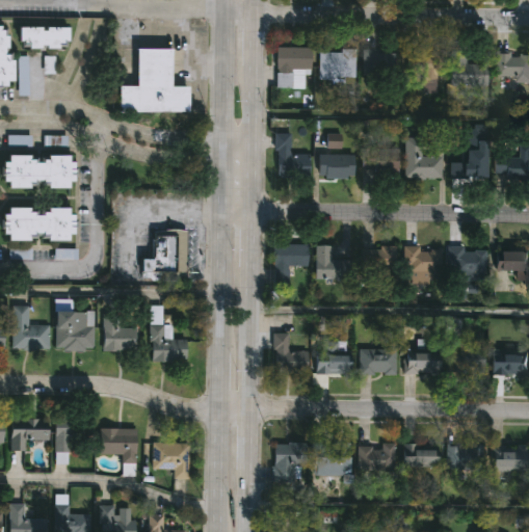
[(0,83),(0,25),(14,25),(14,83),(0,83)]
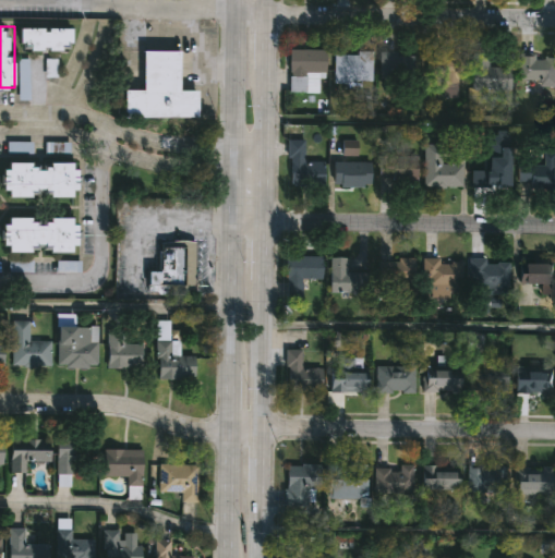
[(74,27),(74,50),(23,50),(23,27),(74,27)]
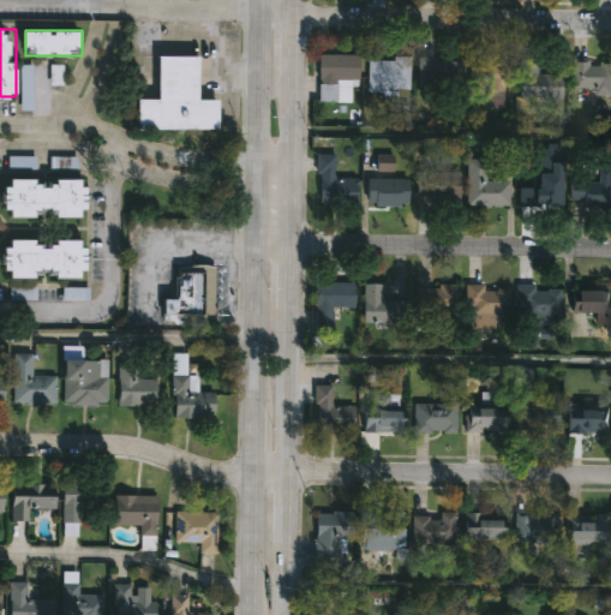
[(355,87),(355,101),(321,101),(321,54),(363,54),(363,87),(355,87)]
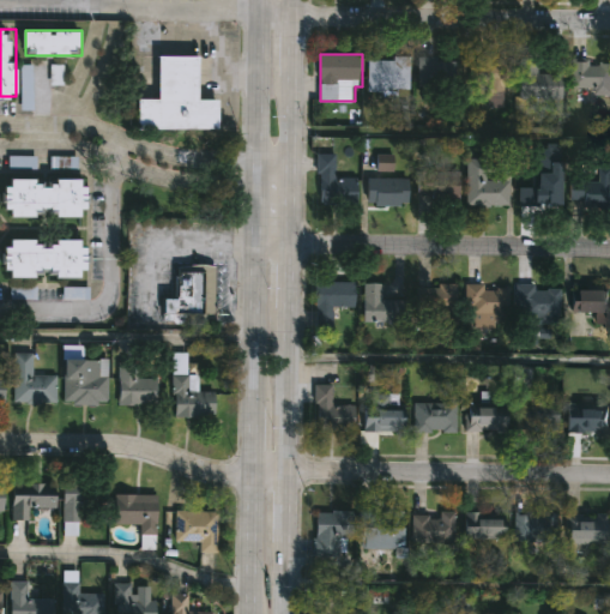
[(200,98),(221,98),(221,130),(139,128),(140,98),(161,98),(162,55),(201,55),(200,98)]
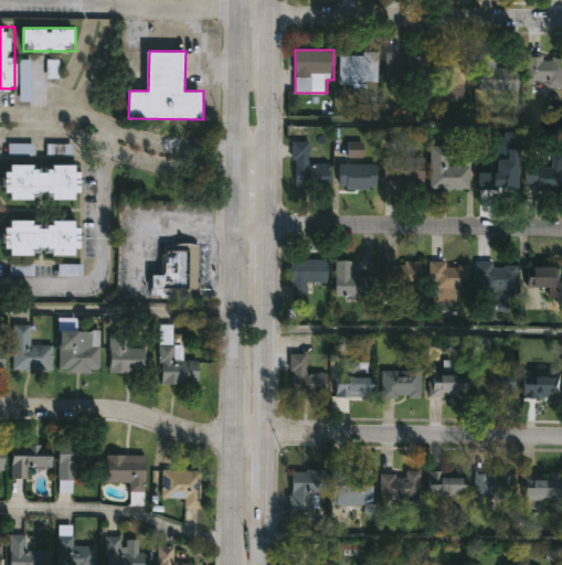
[(381,82),(342,82),(342,53),(381,53),(381,82)]
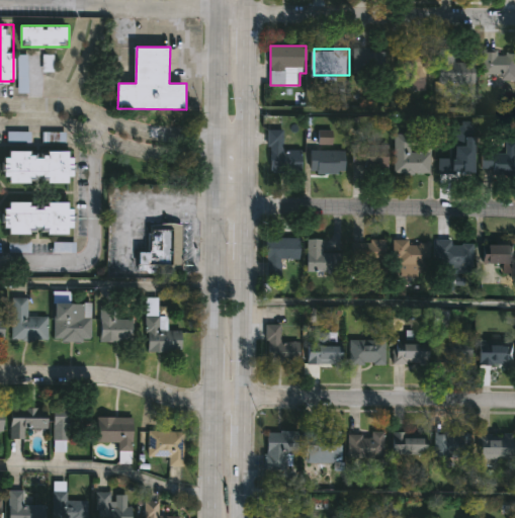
[(388,49),(388,75),(356,75),(356,49),(388,49)]
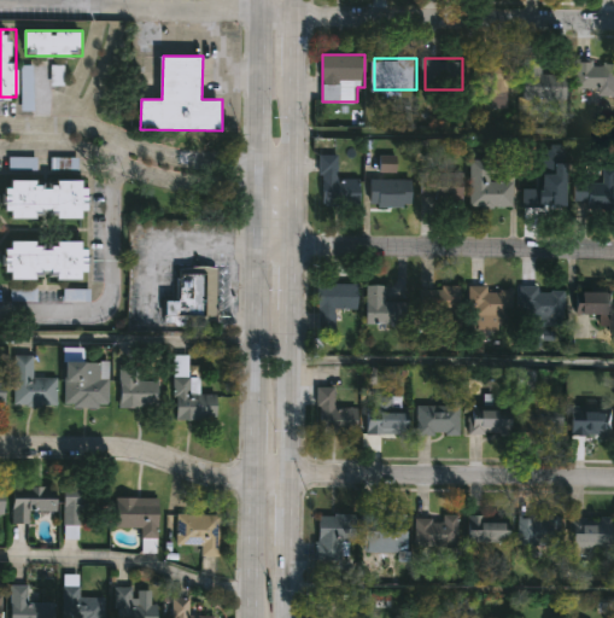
[(518,91),(486,91),(486,60),(518,60),(518,91)]
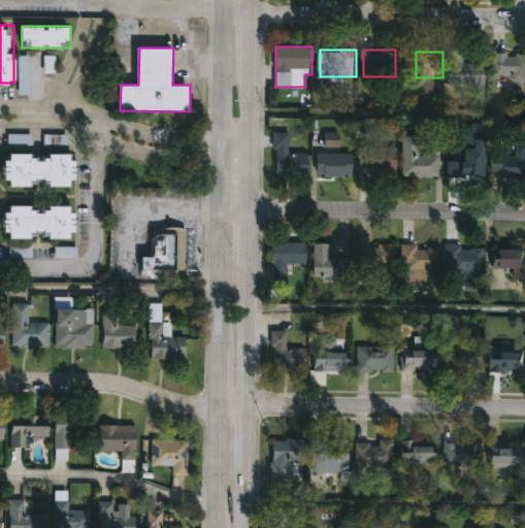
[(485,85),(450,85),(451,52),(465,52),(465,61),(486,62),(485,85)]
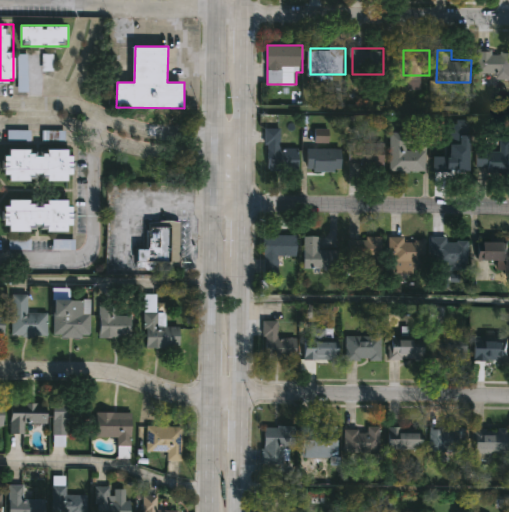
[(480,52),(508,52),(508,79),(480,79),(480,52)]
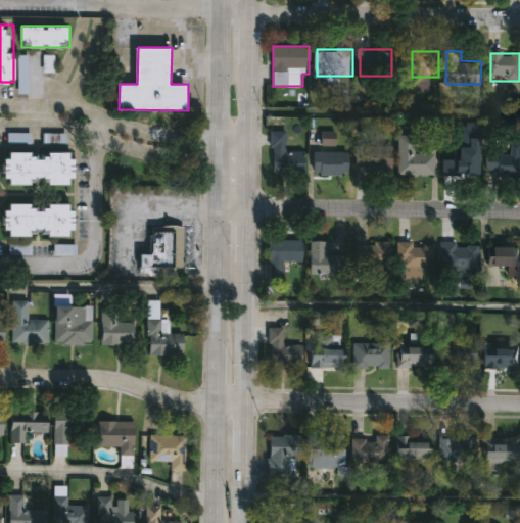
[(18,94),(18,54),(30,54),(30,94),(18,94)]
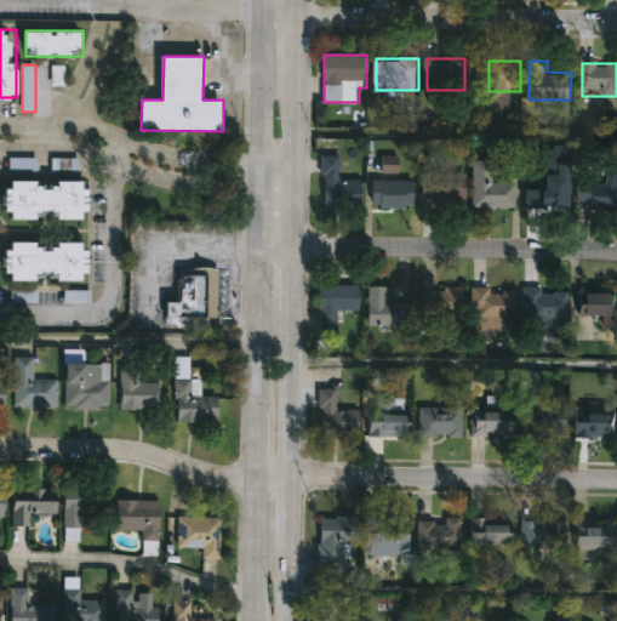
[(363,180),(363,206),(321,206),(321,155),(341,155),(341,180),(363,180)]
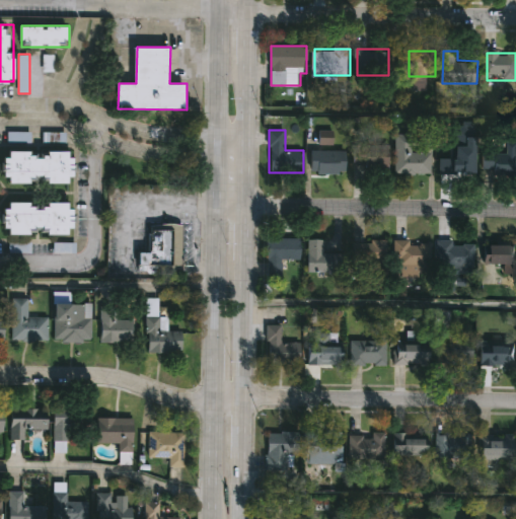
[(433,152),(433,174),(396,174),(396,134),(414,134),(414,152),(433,152)]
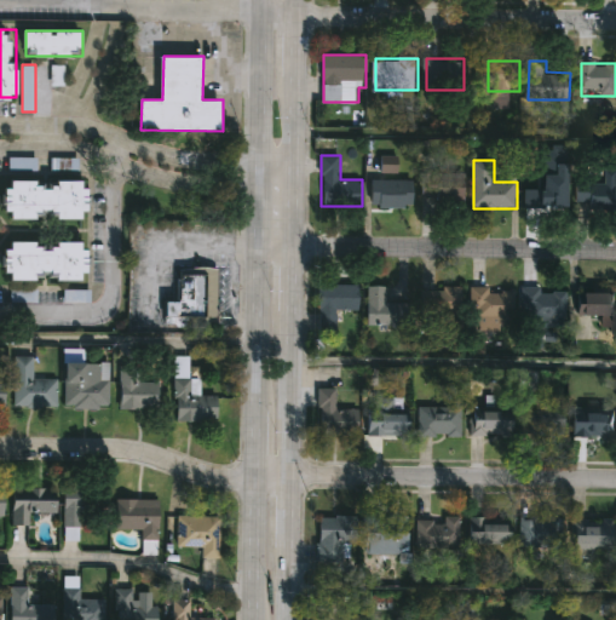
[(608,182),(608,168),(615,168),(615,211),(577,208),(579,181),(608,182)]
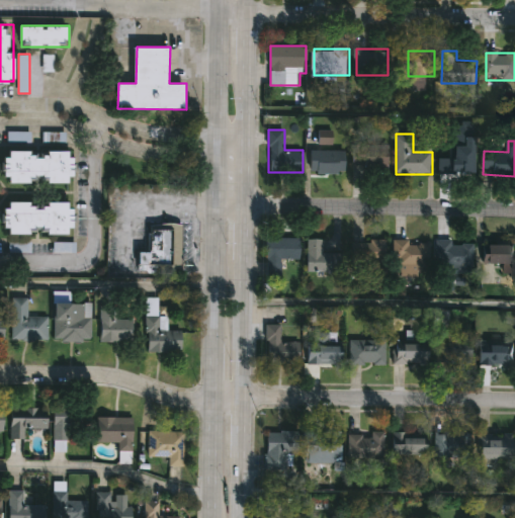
[(475,174),(439,174),(439,149),(475,149),(475,174)]
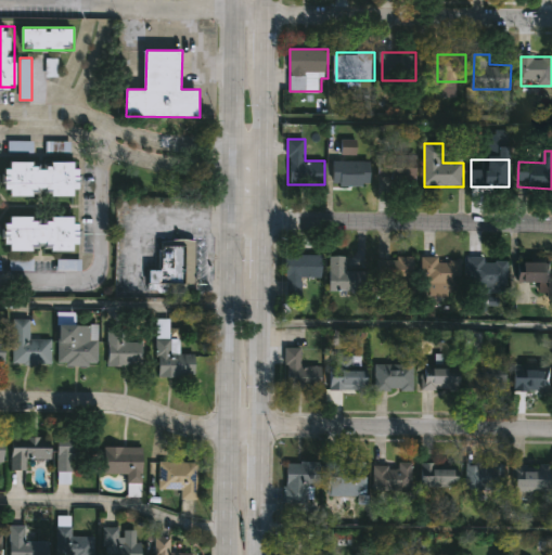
[(77,162),(76,196),(5,194),(7,160),(77,162)]
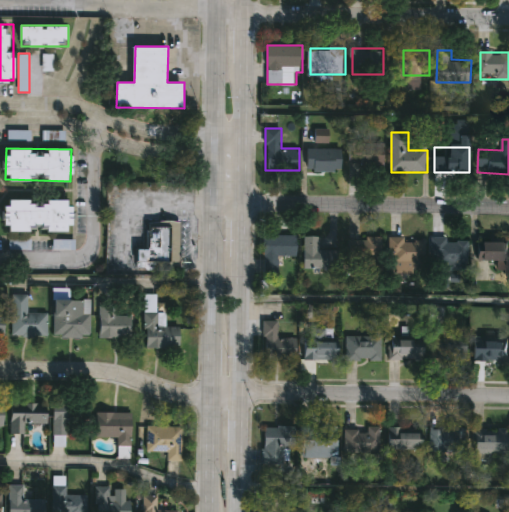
[(343,171),(307,171),(307,148),(343,148),(343,171)]
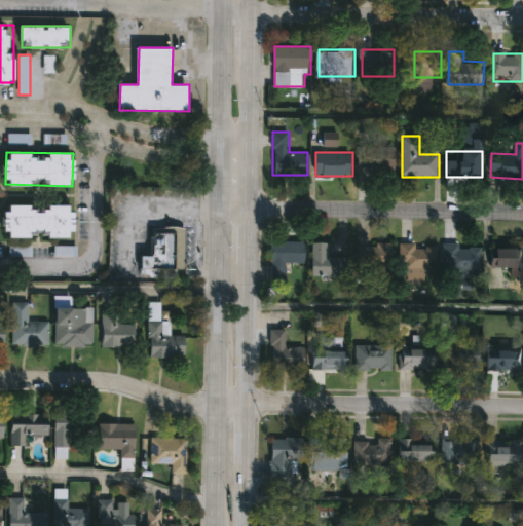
[(396,177),(361,177),(361,152),(396,152),(396,177)]
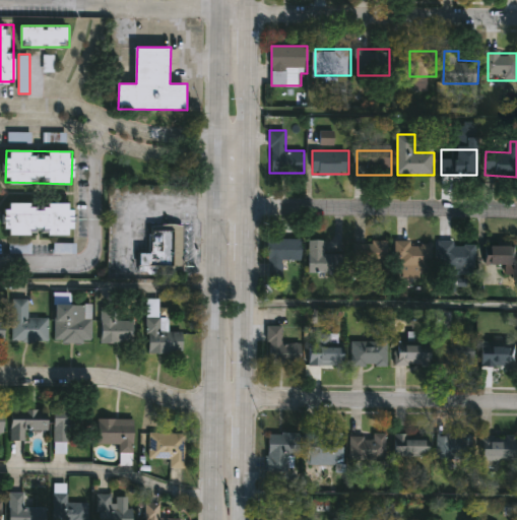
[(71,235),(5,235),(5,202),(71,202),(71,235)]
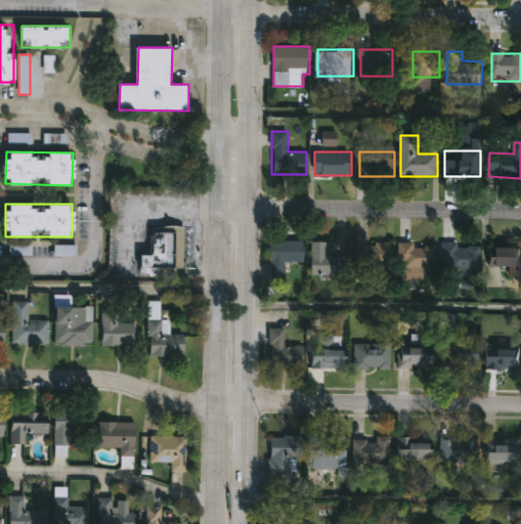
[(141,255),(150,255),(150,228),(185,228),(185,277),(141,277),(141,255)]
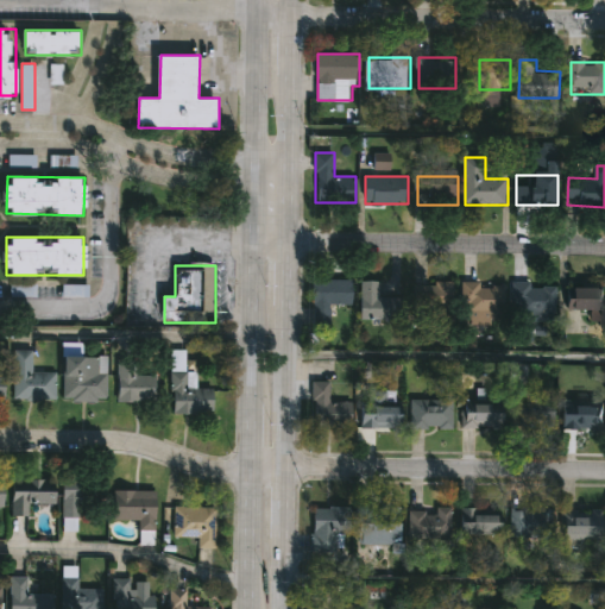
[(314,280),(353,280),(353,303),(332,303),(332,326),(314,326),(314,280)]
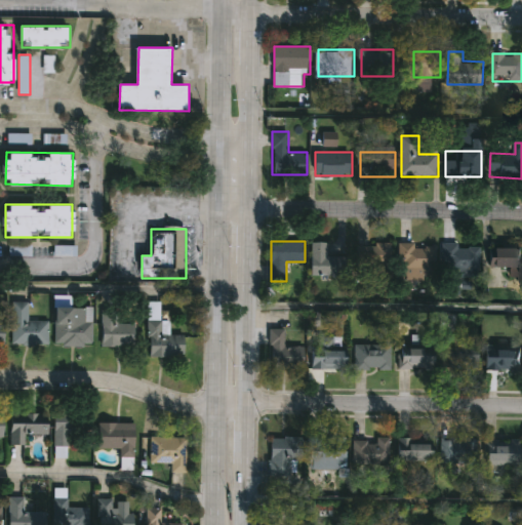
[(327,242),(327,255),(347,255),(347,276),(313,276),(313,242),(327,242)]
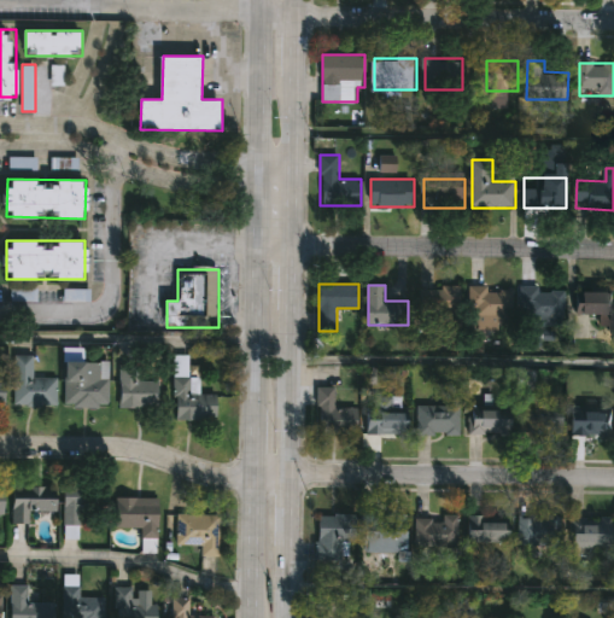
[(424,286),(465,286),(465,319),(424,319),(424,286)]
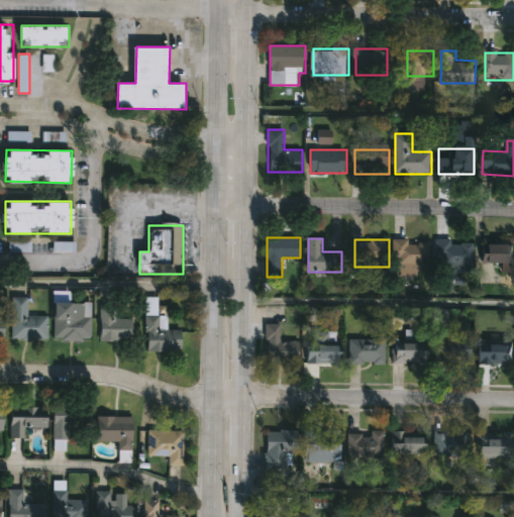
[(475,240),(475,272),(438,272),(438,240),(475,240)]
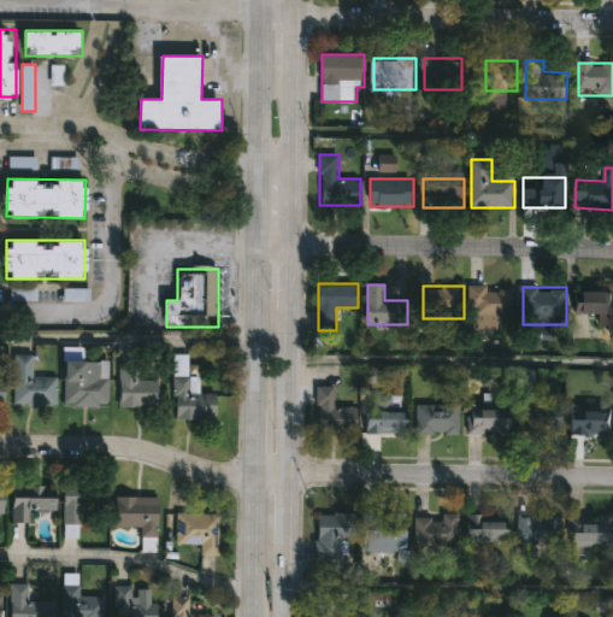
[(514,327),(472,327),(472,288),(514,288),(514,327)]
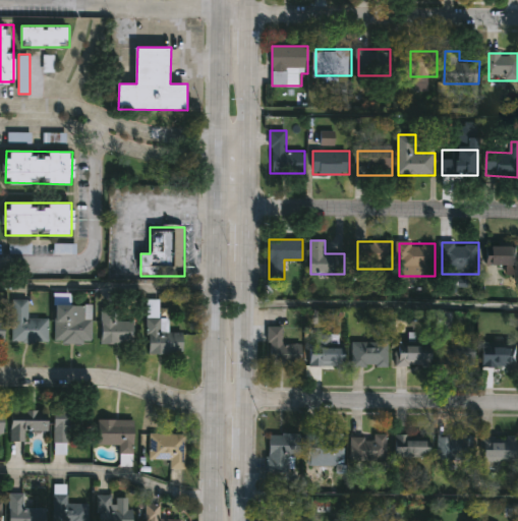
[(79,254),(55,254),(55,244),(79,244),(79,254)]
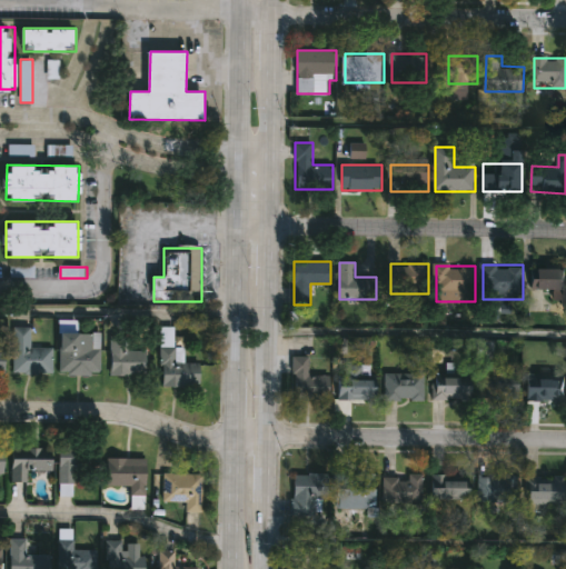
[(533,289),(533,268),(565,268),(565,301),(555,301),(555,289),(533,289)]
